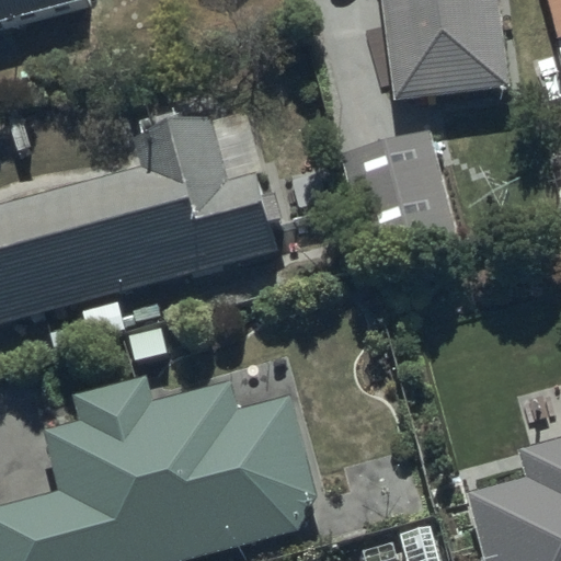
[(83,0),(0,0),(0,26),(86,9),(83,0)]
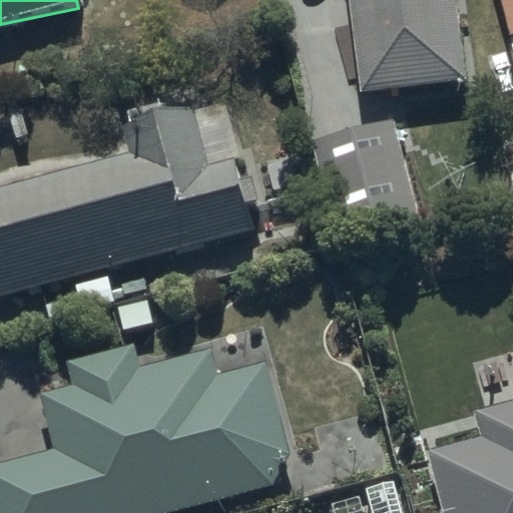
[(349,0),(360,92),(467,80),(457,0),(349,0)]
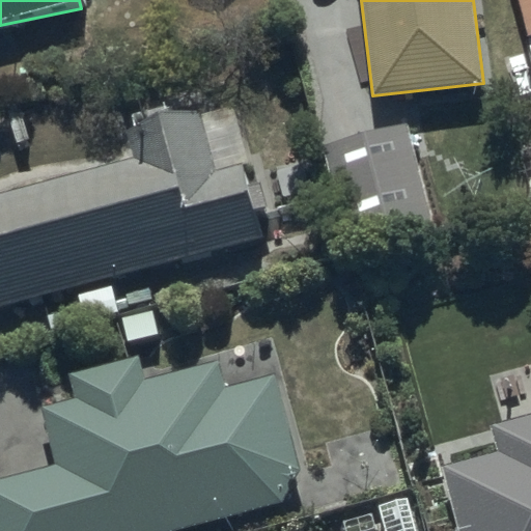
[(530,0),(520,0),(530,39),(530,42),(501,50),(510,87),(530,81),(530,0)]
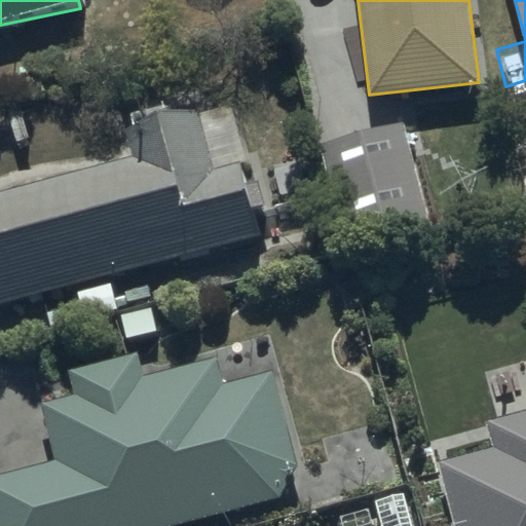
[(128,157),(0,191),(0,307),(73,288),(80,317),(122,306),(114,276),(265,235),(230,103),(121,132),(128,157)]
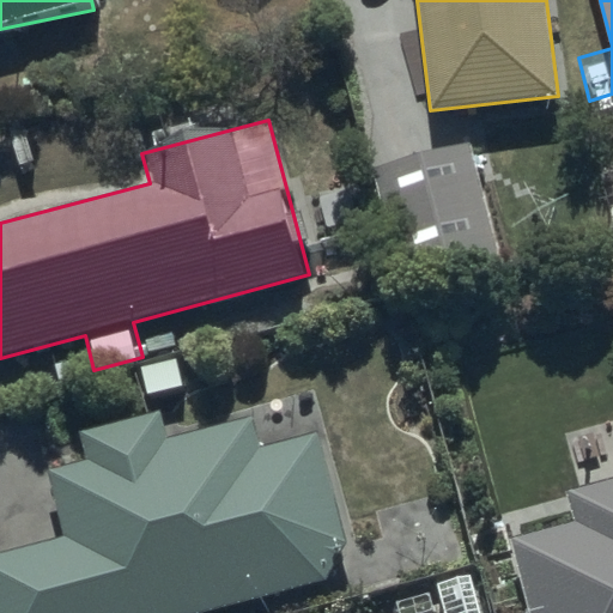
[(502,260),(473,140),(371,165),(401,285),(502,260)]
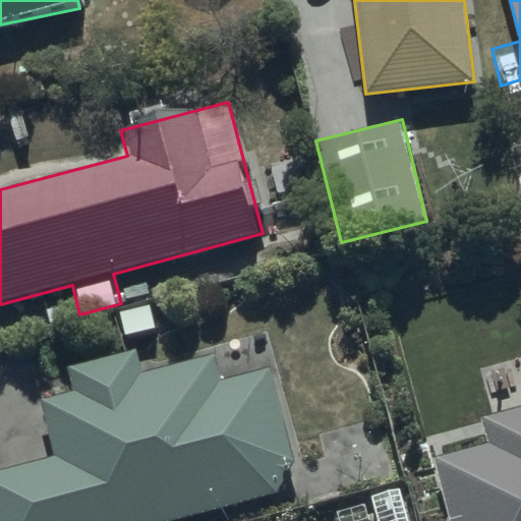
[(0,474),(0,520),(172,520),(279,494),(297,467),(270,369),(224,383),(216,351),(143,371),(137,350),(71,368),(77,388),(43,398),(59,458),(0,474)]
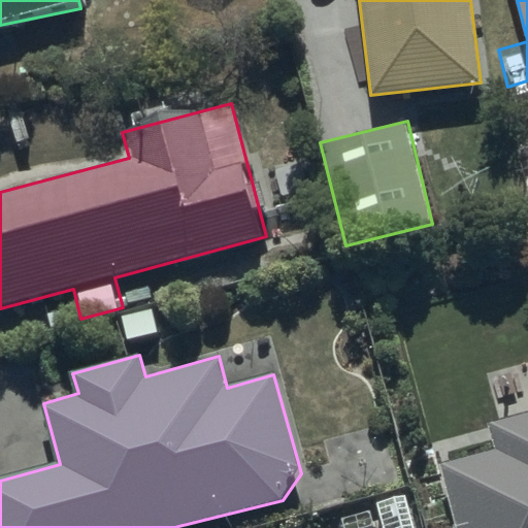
[(527,527),(527,414),(487,425),(494,451),(439,465),(455,527),(527,527)]
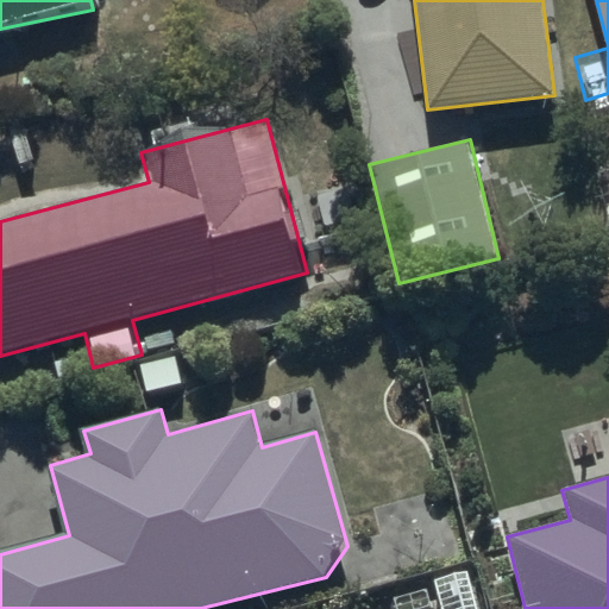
All buildings are outlined.
